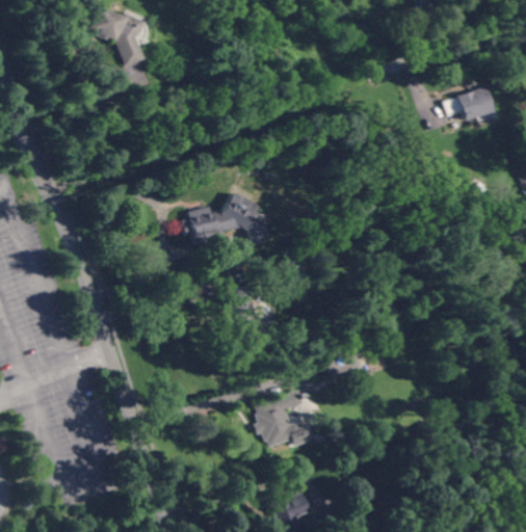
[(440,0),(441,4),(421,8),(419,0),(440,0)]
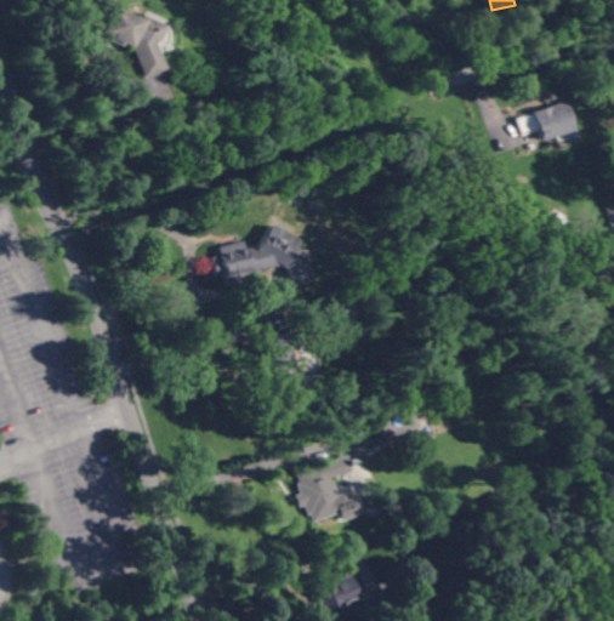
[(143,21),(145,17),(168,27),(160,43),(157,44),(168,69),(147,78),(132,47),(124,44),(123,47),(111,41),(112,38),(102,33),(104,29),(94,24),(103,3),(143,21)]
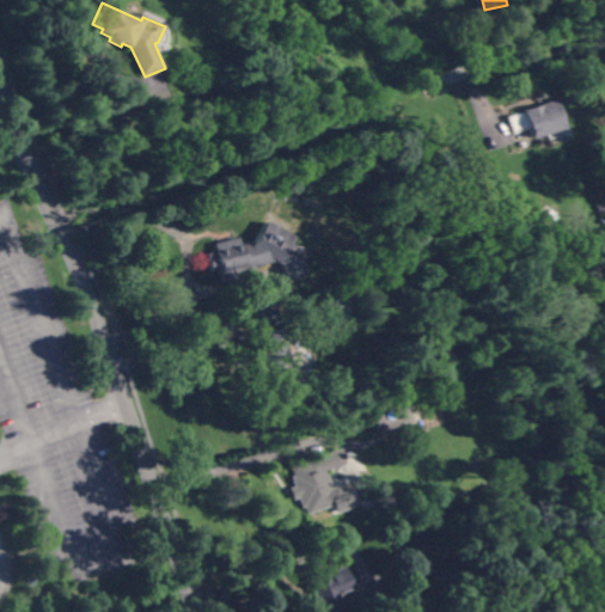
[(536,140),(533,130),(519,134),(514,117),(529,112),(529,110),(563,101),(572,129),(536,140)]
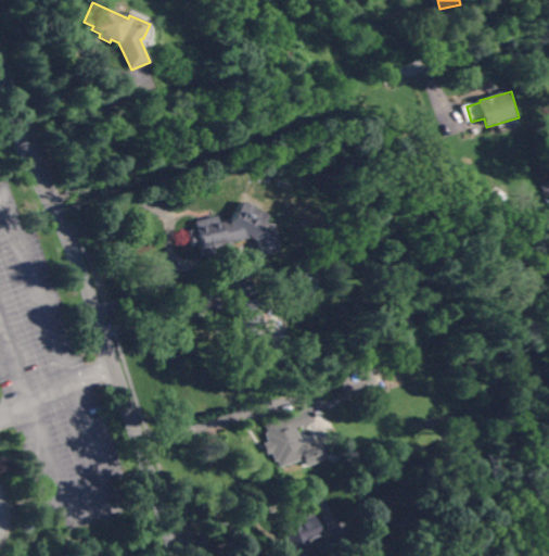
[(176,141),(169,128),(178,125),(184,137),(176,141)]
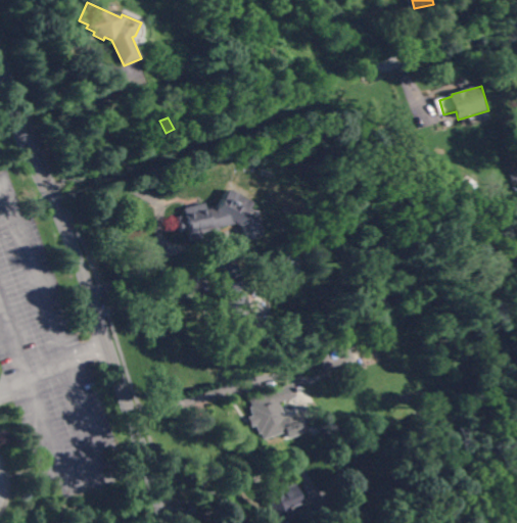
[(245,211),(255,218),(256,223),(260,222),(264,236),(246,241),(242,227),(237,224),(222,228),(223,232),(214,234),(213,231),(205,233),(206,237),(194,241),(191,231),(184,233),(182,228),(179,217),(186,216),(185,208),(206,202),(207,208),(208,210),(217,207),(228,189),(250,203),(245,211)]
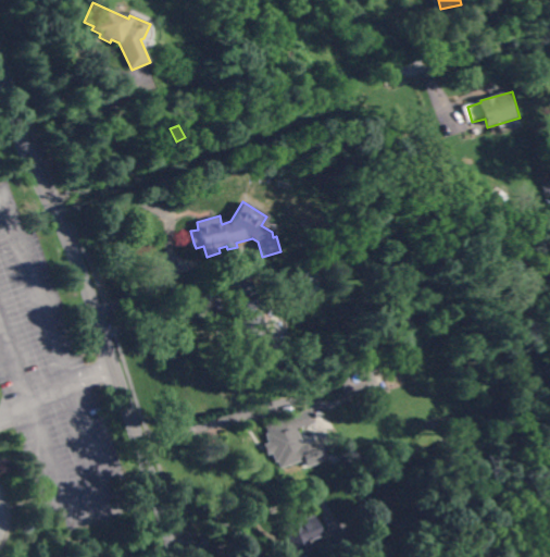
[(273,347),(286,342),(290,354),(248,368),(244,355),(247,354),(234,316),(249,310),(247,304),(269,297),(273,310),(265,313),(267,321),(264,322),(273,347)]
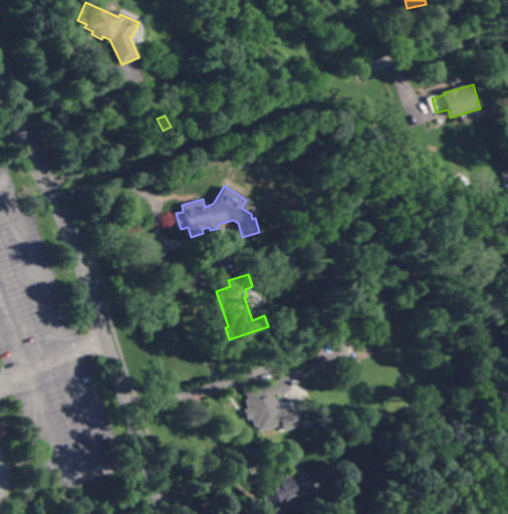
[(296,363),(292,349),(306,344),(311,358),(296,363)]
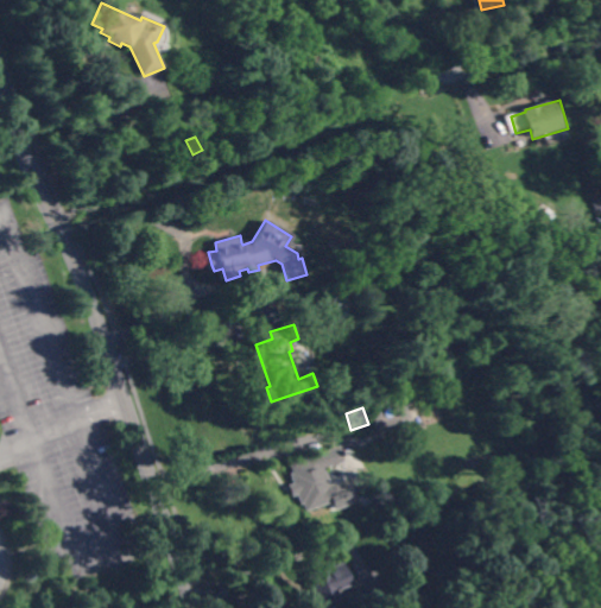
[(329,468),(335,485),(341,482),(342,489),(355,485),(361,501),(337,510),(335,502),(311,510),(309,511),(307,504),(303,505),(301,495),(295,496),(291,486),(296,483),(293,474),(296,474),(292,463),(297,462),(343,447),(349,461),(329,468)]
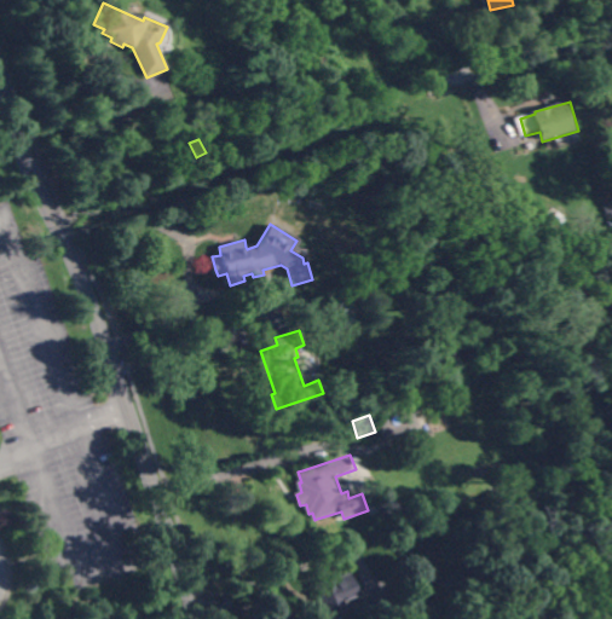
[(330,617),(319,586),(354,573),(363,595),(348,601),(351,608),(330,617)]
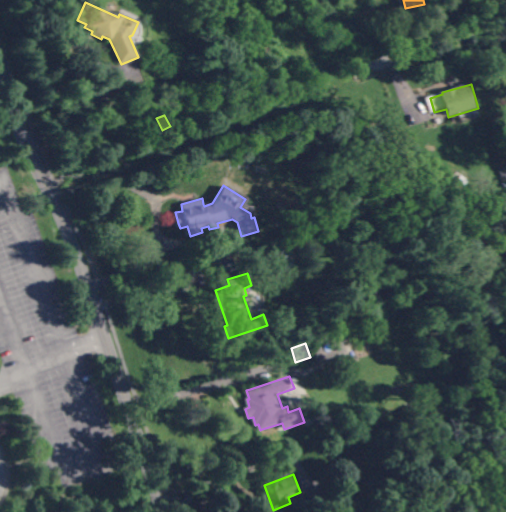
[(330,511),(317,511),(315,504),(334,498),(337,510),(330,511)]
